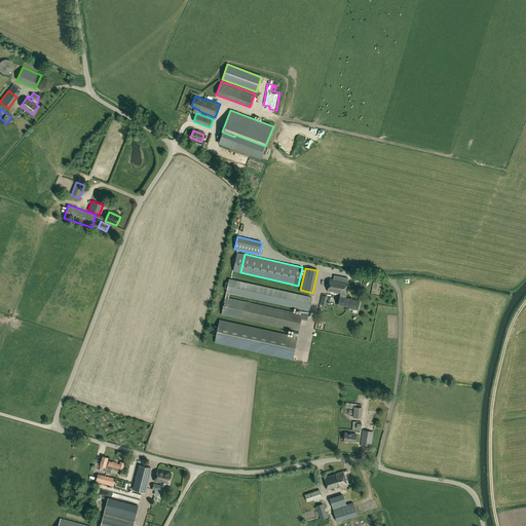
[(343,298),(344,294),(345,295),(347,282),(348,278),(343,277),(342,280),(330,278),(328,291),(340,294),(338,304),(345,306),(345,302),(349,303),(350,299),(343,298)]
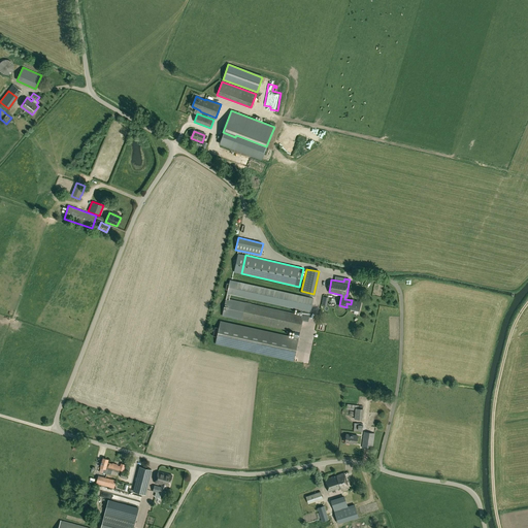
[(310,312),(314,298),(256,286),(253,299),(310,312)]
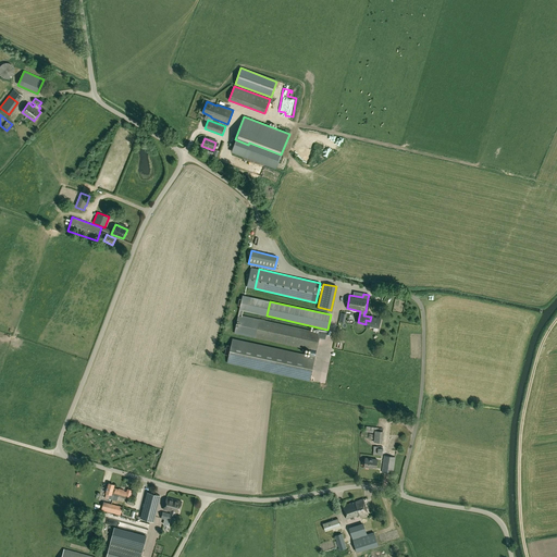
[(369,324),(381,327),(383,319),(371,317),(370,321),(366,320),(366,324),(369,324)]
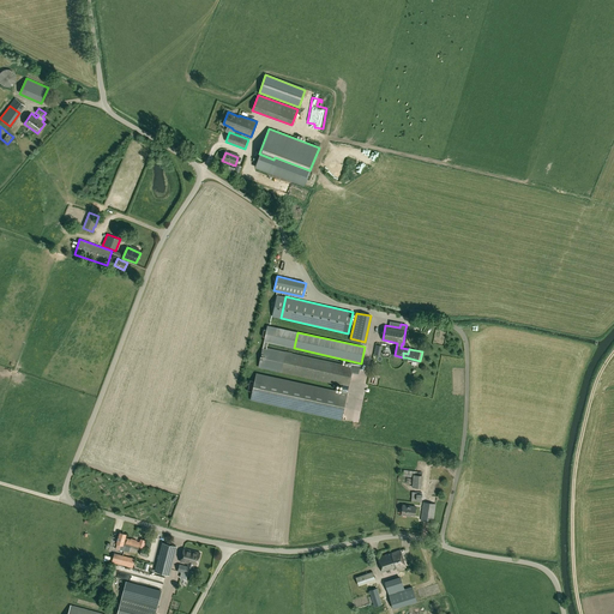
[(286,351),(281,371),(281,372),(343,386),(341,392),(257,373),(251,398),(342,419),(353,367),(286,351)]
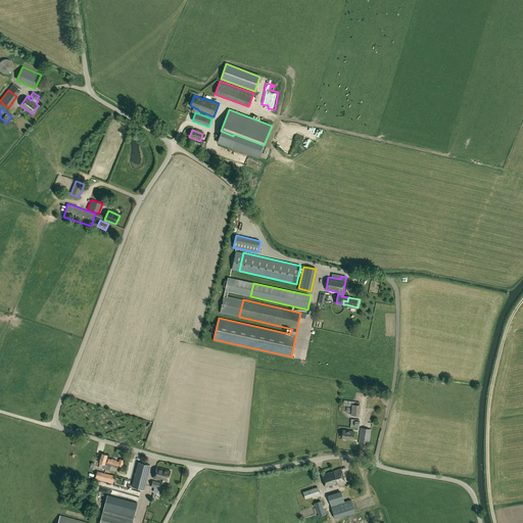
[(351,407),(350,415),(359,416),(360,405),(360,402),(352,401),(351,407)]
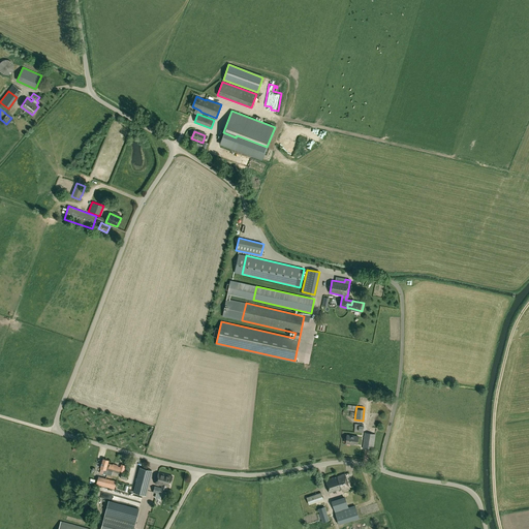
[(364,424),(354,424),(354,432),(363,433),(364,424)]
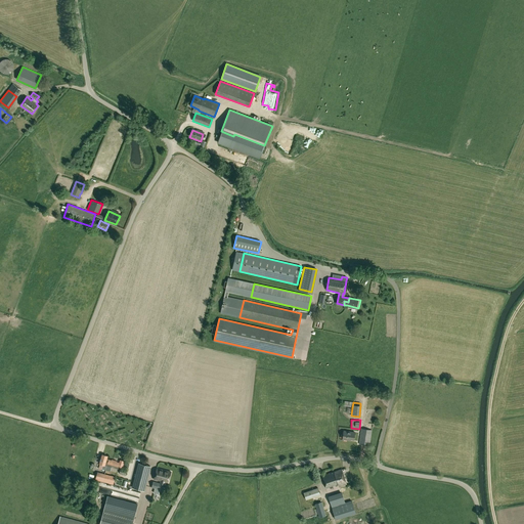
[(372,430),(361,429),(359,444),(369,445),(372,430)]
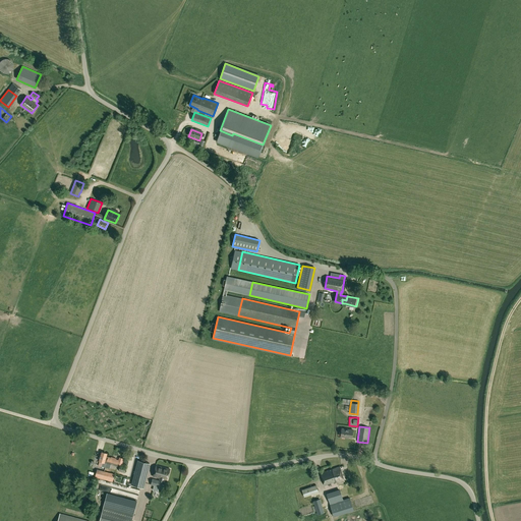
[(351,437),(352,429),(342,428),(341,437),(347,438),(347,437),(351,437)]
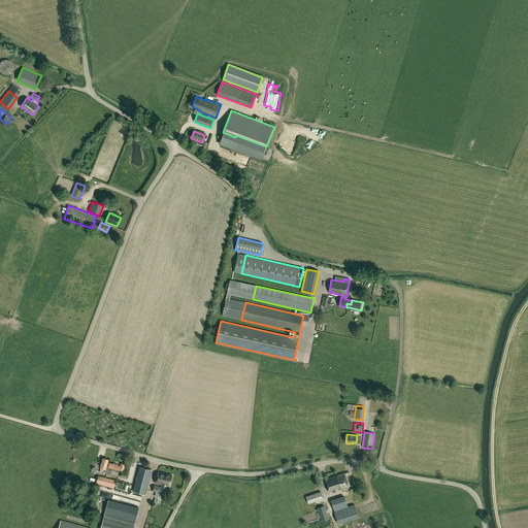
[(101,467),(108,469),(108,467),(109,466),(108,466),(109,463),(107,463),(108,460),(103,458),(101,467)]
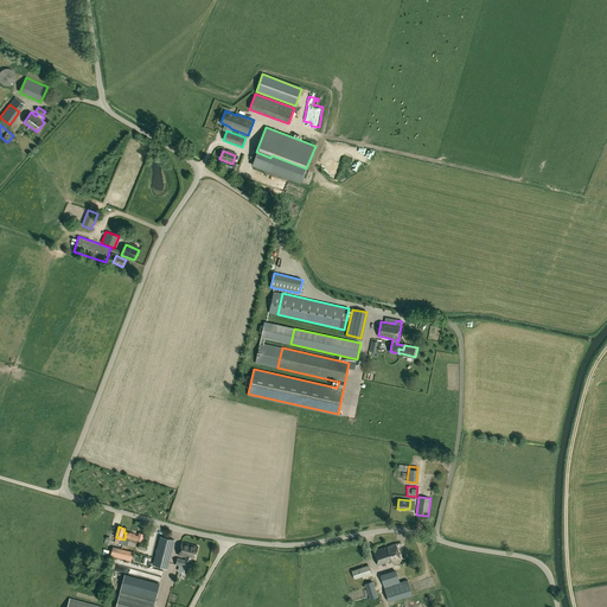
[(129,534),(126,532),(125,536),(126,536),(125,537),(125,540),(136,543),(136,541),(141,542),(144,534),(139,532),(138,536),(135,535),(129,532),(129,534)]
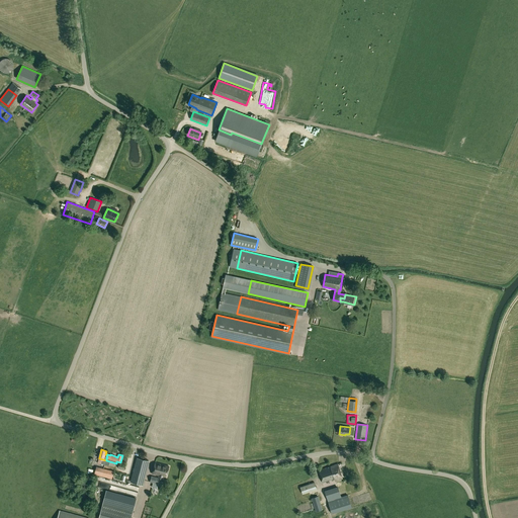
[(143,485),(149,461),(138,458),(132,482),(143,485)]
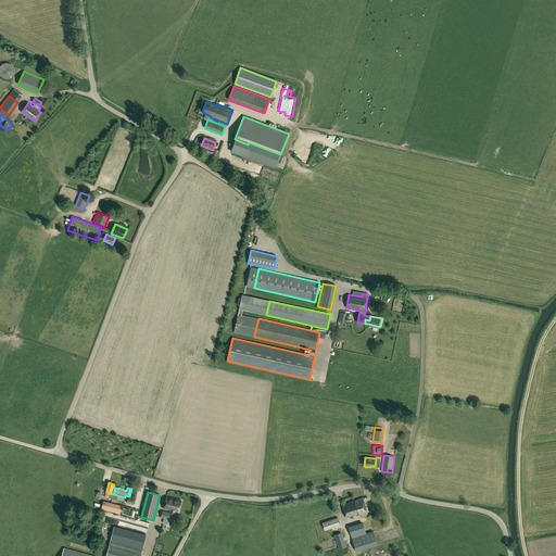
[(178,513),(181,501),(166,496),(163,508),(169,509),(169,513),(163,512),(161,517),(169,519),(171,514),(175,515),(176,512),(178,513)]
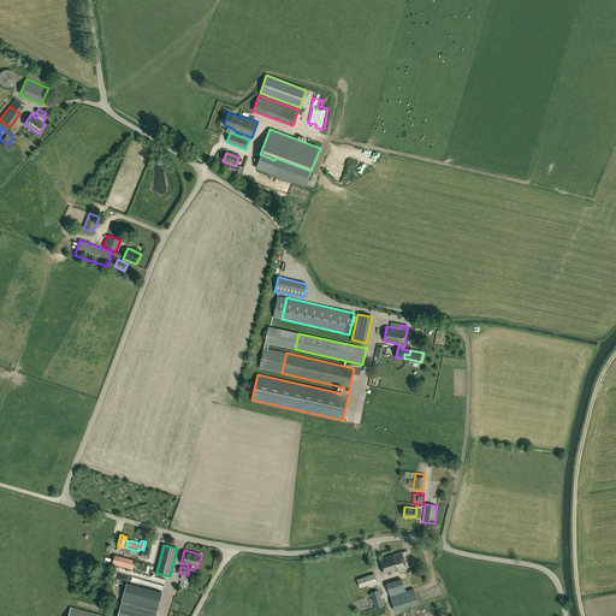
[(397,569),(398,572),(408,568),(402,552),(379,560),(384,574),(397,569)]
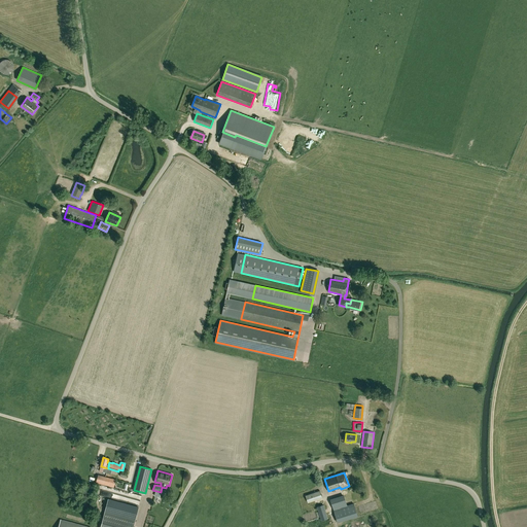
[(96,483),(113,488),(115,480),(98,475),(96,483)]
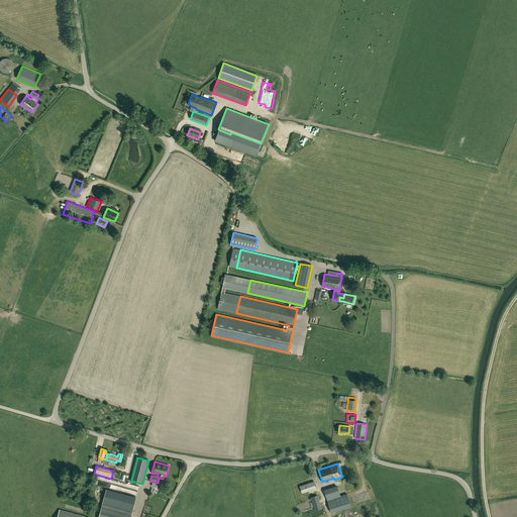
[(316,488),(314,482),(300,487),(302,493),(316,488)]
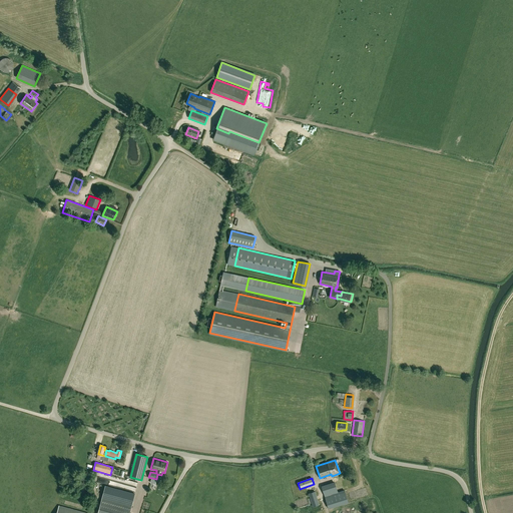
[(337,492),(334,483),(322,487),(329,508),(348,501),(344,490),(337,492)]
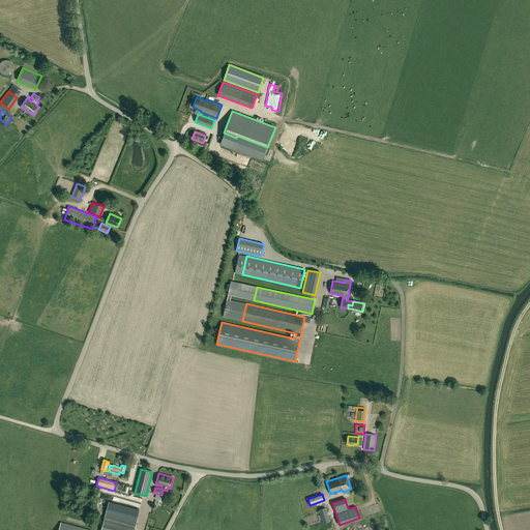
[(109,501),(106,513),(137,522),(140,509),(109,501)]
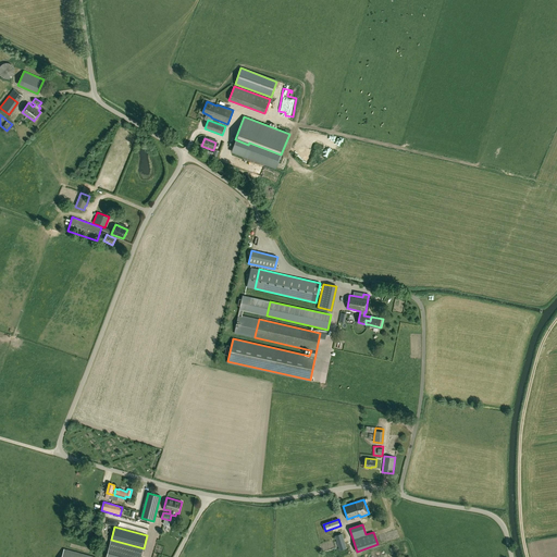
[(335,535),(339,548),(339,551),(345,548),(346,548),(342,533),(335,535)]
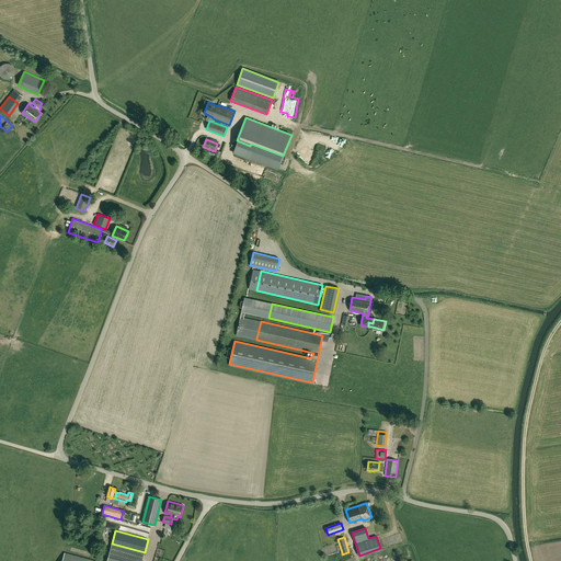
[(141,560),(145,552),(112,544),(106,560),(141,560)]
